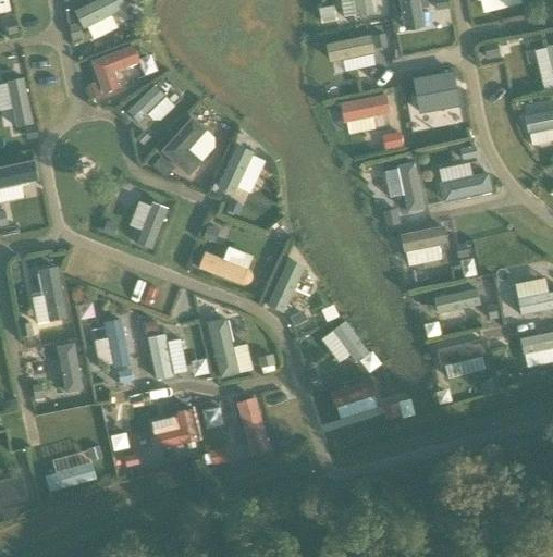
[(0,0),(0,14),(13,12),(10,0),(0,0)]
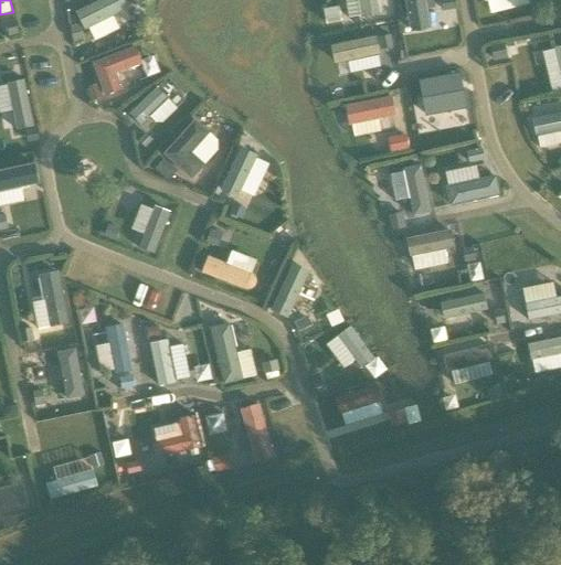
[(120,31),(115,14),(128,10),(125,0),(95,0),(77,7),(90,42),(120,31)]
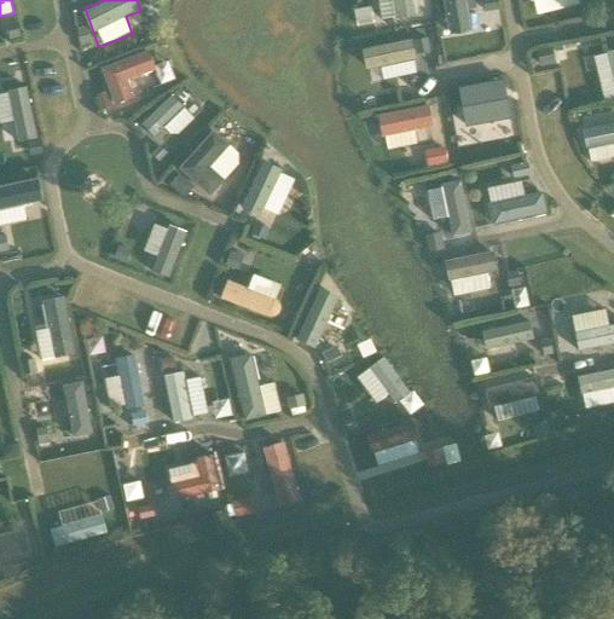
[(415,0),(377,0),(378,24),(416,23),(415,0)]
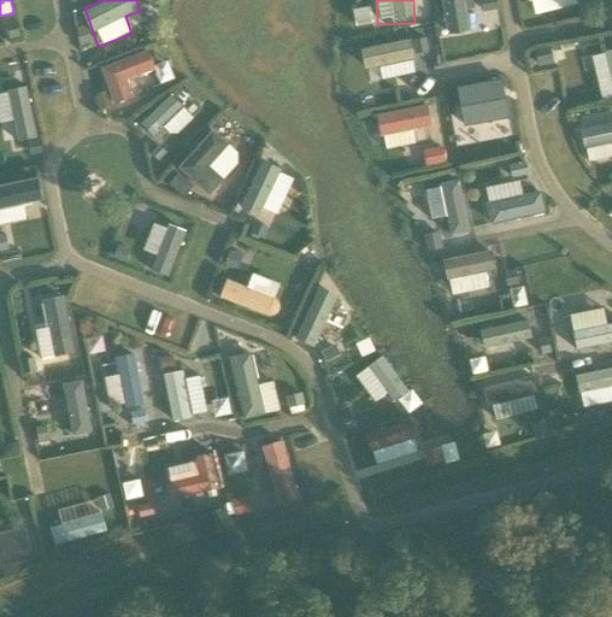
[(578,0),(529,0),(533,15),(581,5),(578,0)]
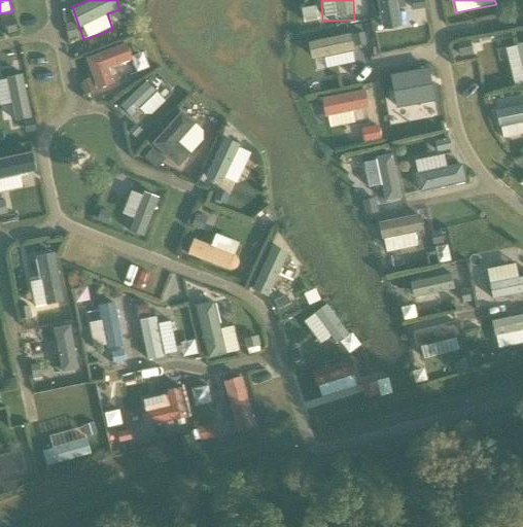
[(423,16),(377,27),(380,43),(426,33),(423,16)]
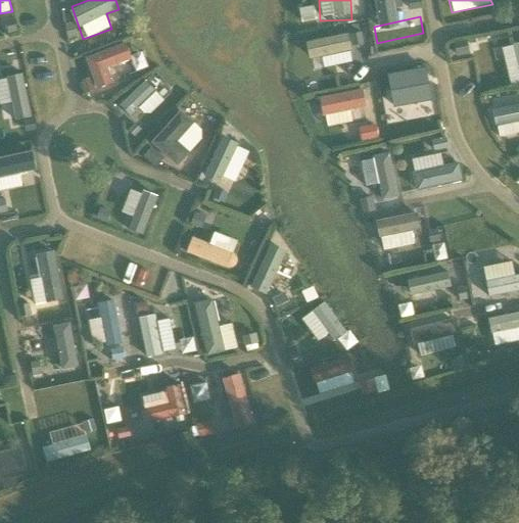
[(323,67),(352,63),(349,35),(304,39),(307,58),(322,56),(323,67)]
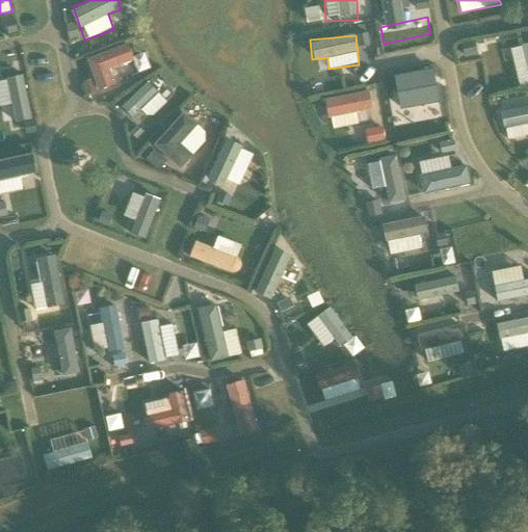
[(469,56),(482,54),(480,40),(467,43),(469,56)]
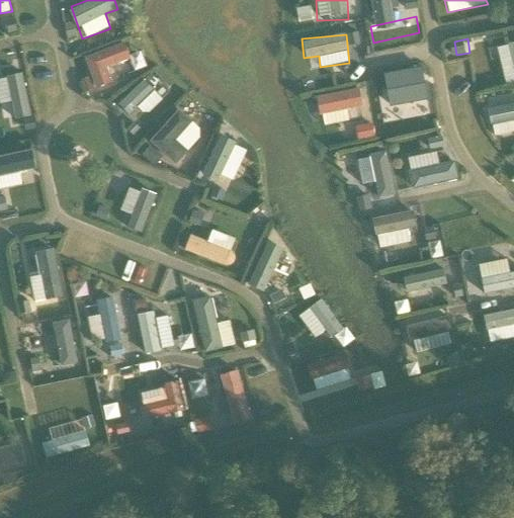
[(513,41),(498,46),(507,85),(513,83),(513,41)]
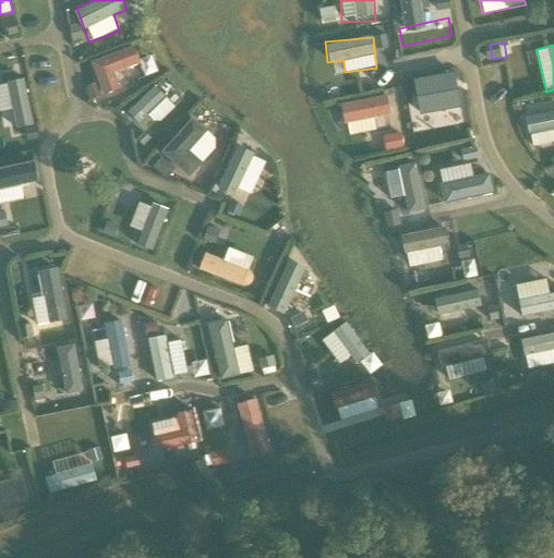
[(101,93),(122,88),(118,69),(140,63),(135,47),(93,57),(101,93)]
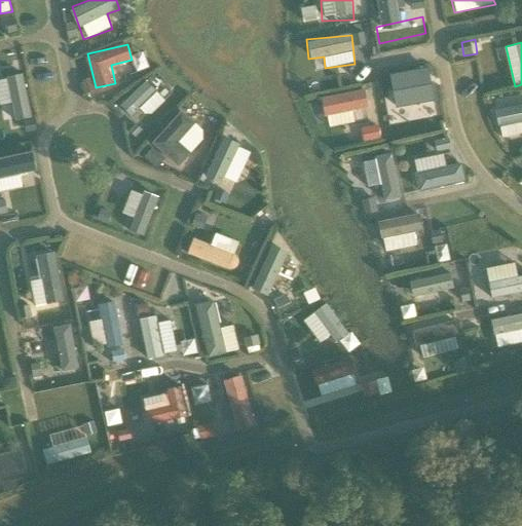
[(351,66),(355,78),(366,75),(363,63),(351,66)]
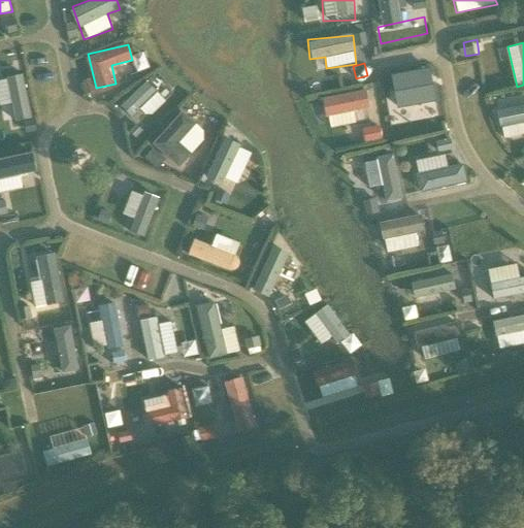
[(387,86),(390,101),(437,92),(434,75),(387,86)]
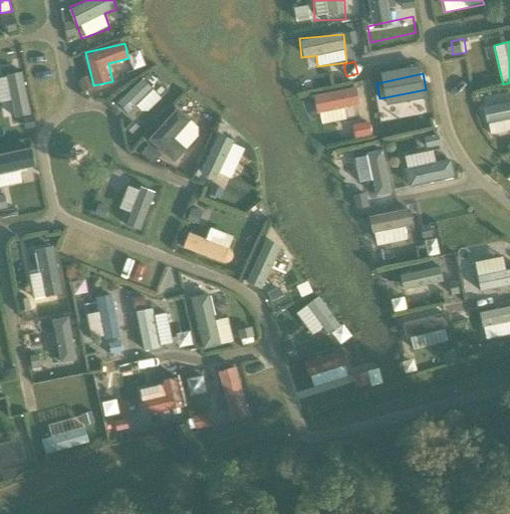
[(117,102),(134,120),(162,96),(147,77),(117,102)]
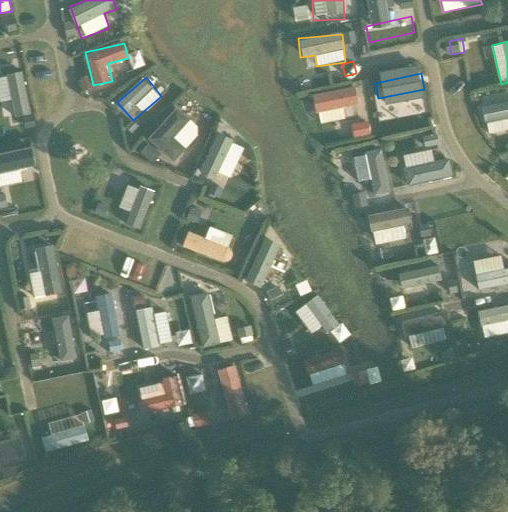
[(316,123),(344,121),(342,106),(359,104),(357,88),(313,92),(316,123)]
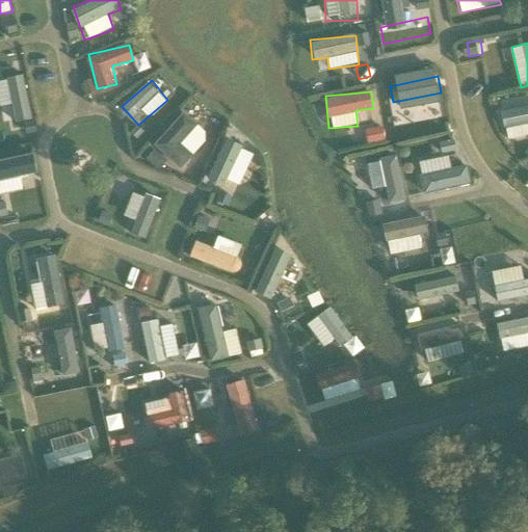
[(527,106),(501,113),(508,141),(527,135),(527,106)]
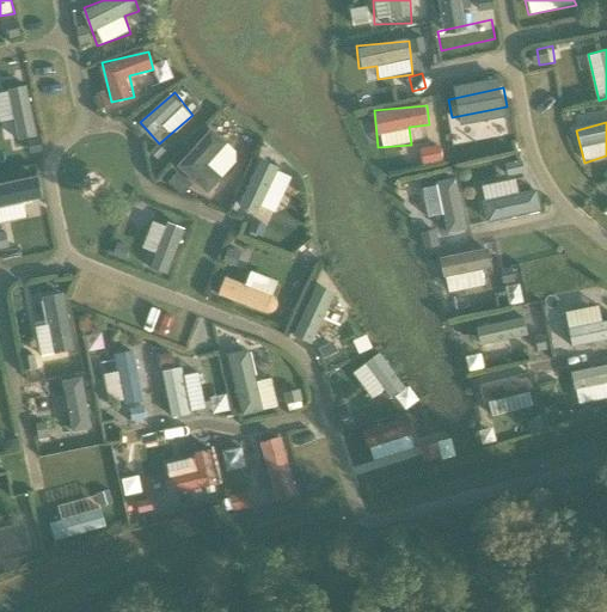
[(430,150),(434,165),(448,161),(445,147),(430,150)]
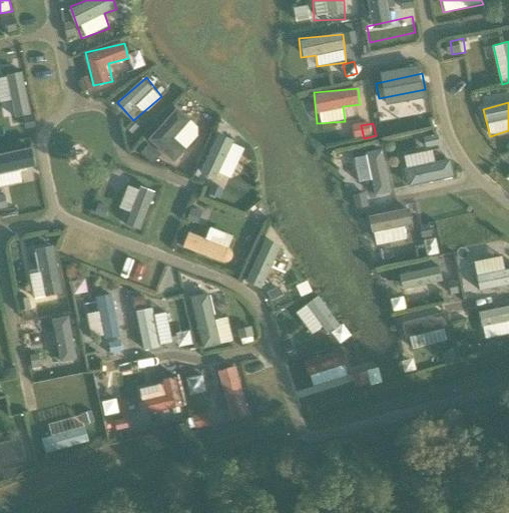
[(220,134),(200,170),(227,184),(246,148),(220,134)]
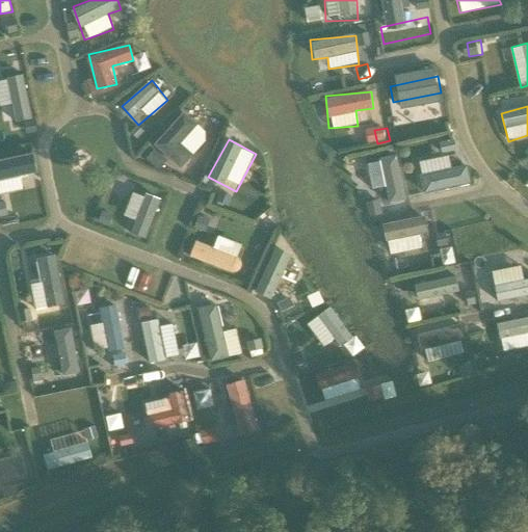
[(150,158),(162,169),(172,159),(159,148),(150,158)]
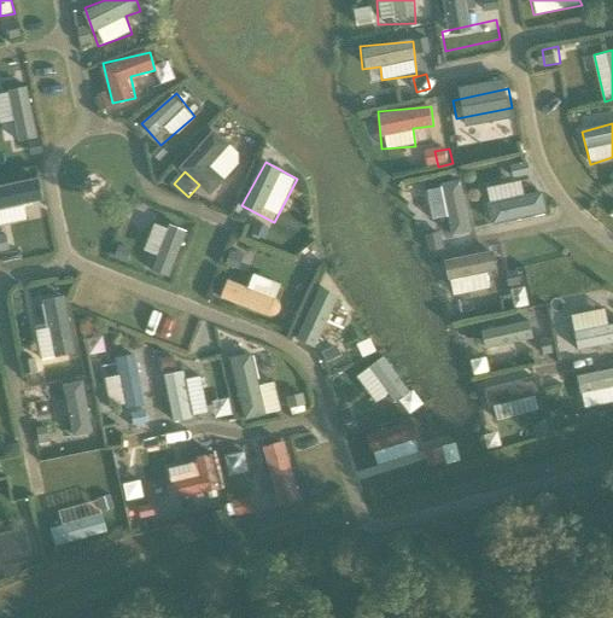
[(466,181),(426,187),(431,220),(445,217),(448,234),(473,231),(466,181)]
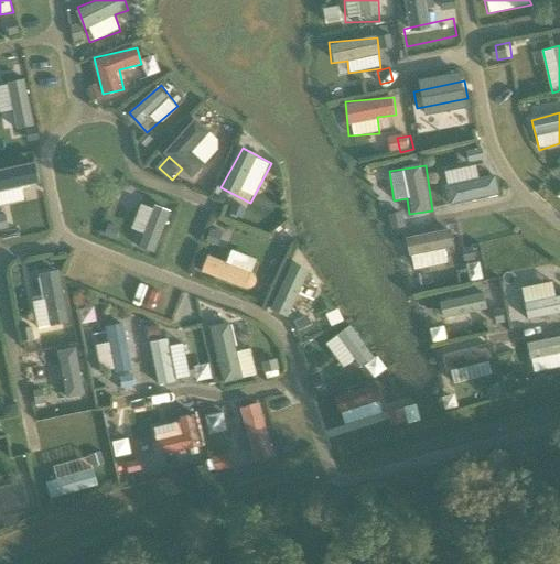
[(497,174),(478,177),(477,165),(444,170),(450,203),(501,196),(497,174)]
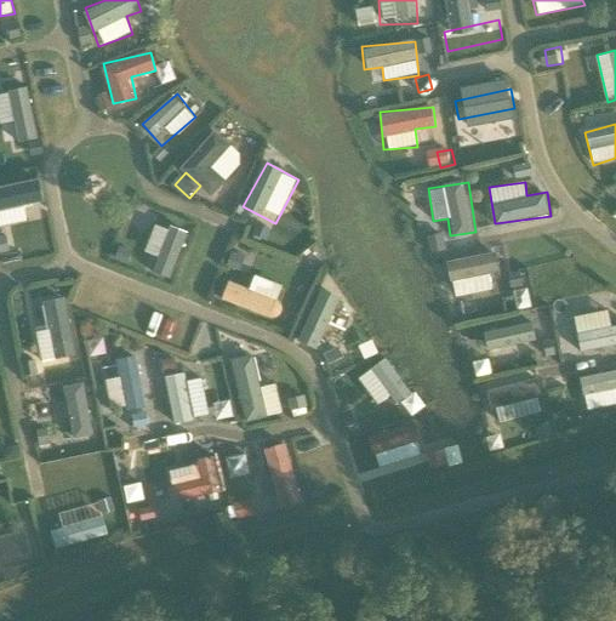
[(0,222),(6,222),(9,237),(45,229),(39,197),(0,203),(0,222)]
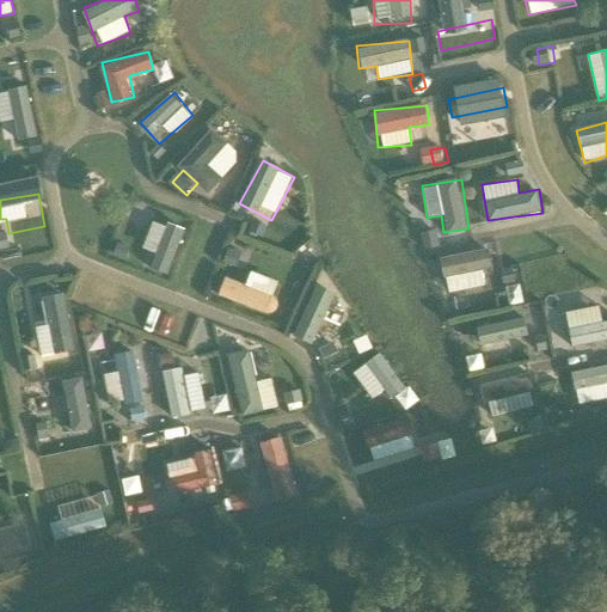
[(172,277),(189,231),(153,218),(142,248),(154,252),(148,268),(172,277)]
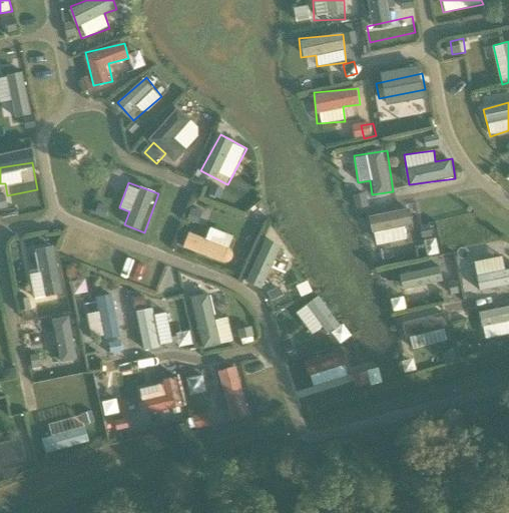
[(228,190),(216,186),(215,190),(212,189),(210,195),(212,196),(211,197),(223,202),(228,190)]
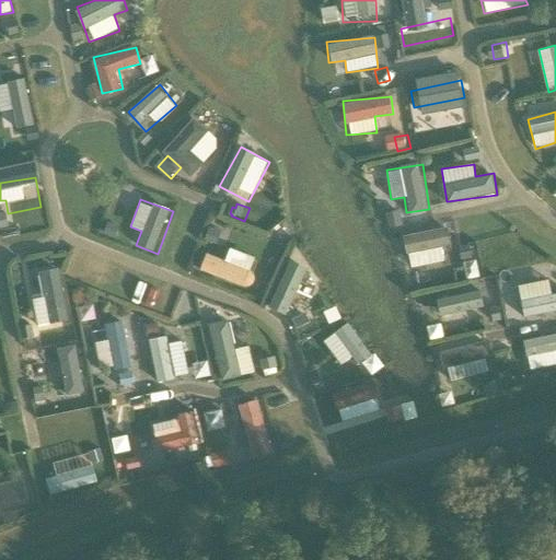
[(46,224),(43,208),(27,212),(31,228),(46,224)]
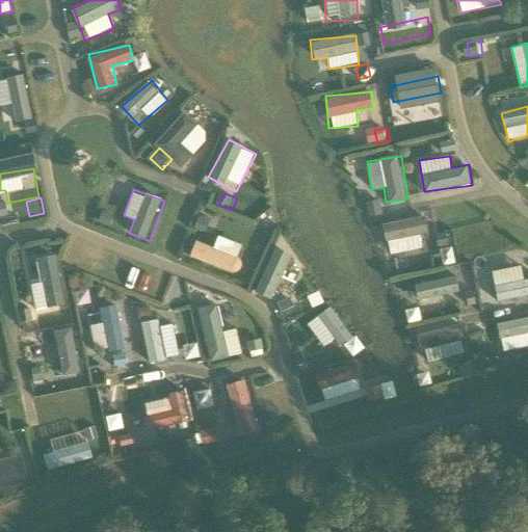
[(387,215),(384,201),(370,204),(373,218),(387,215)]
